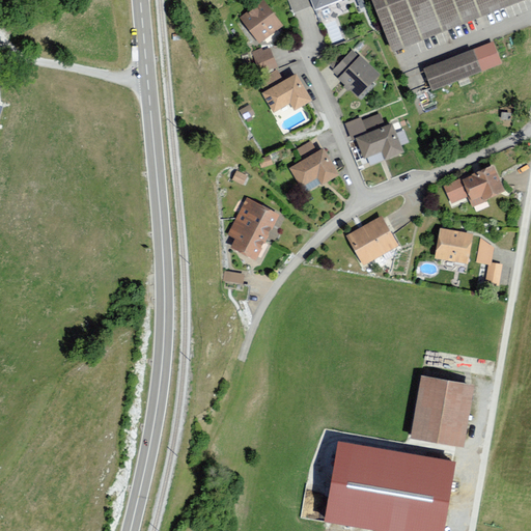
[(288,0),(294,12),(312,5),(310,0),(288,0)]
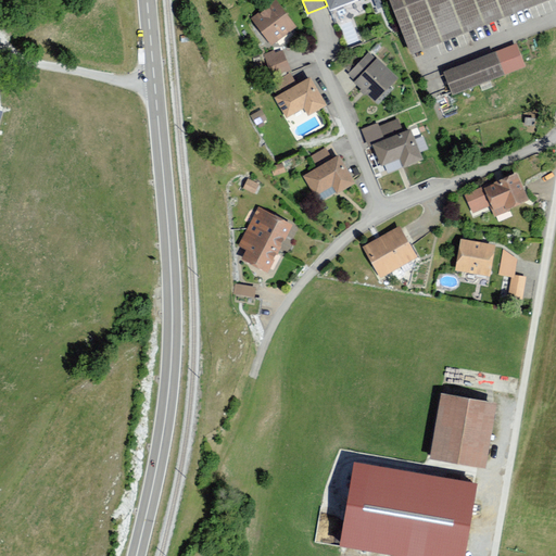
[(325,0),(327,5),(329,12),(357,0),(325,0)]
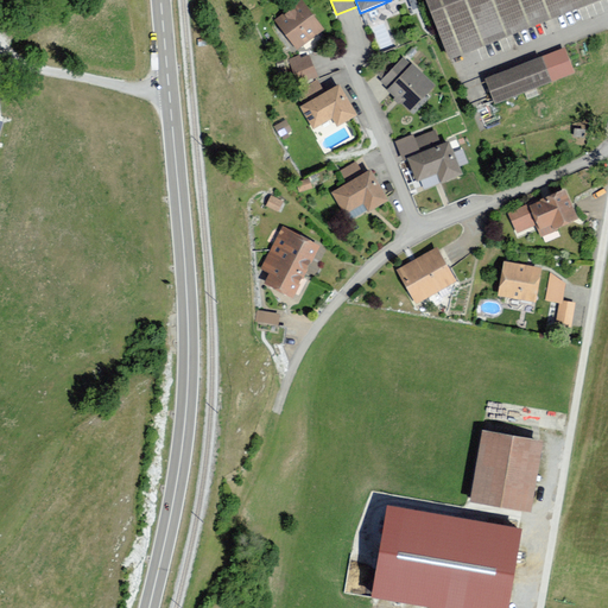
[(425,0),(431,12),(462,0),(425,0)]
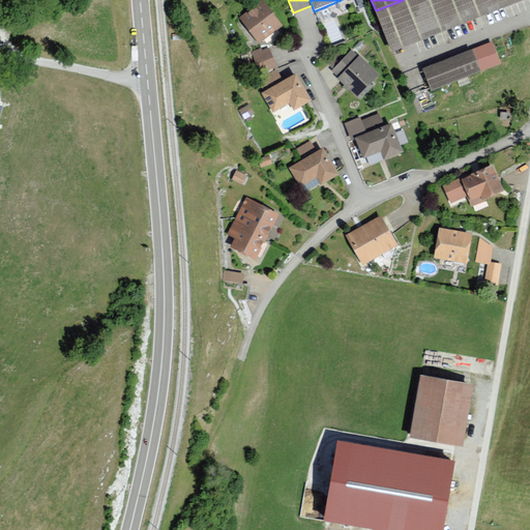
[(403,0),(376,10),(391,53),(525,0),(403,0)]
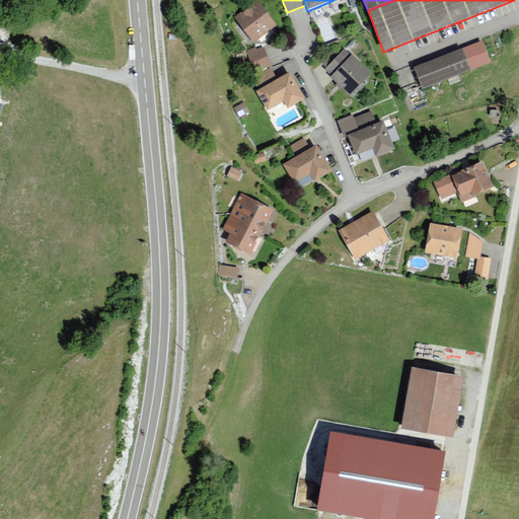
[(235,18),(254,43),(277,25),(257,1),(235,18)]
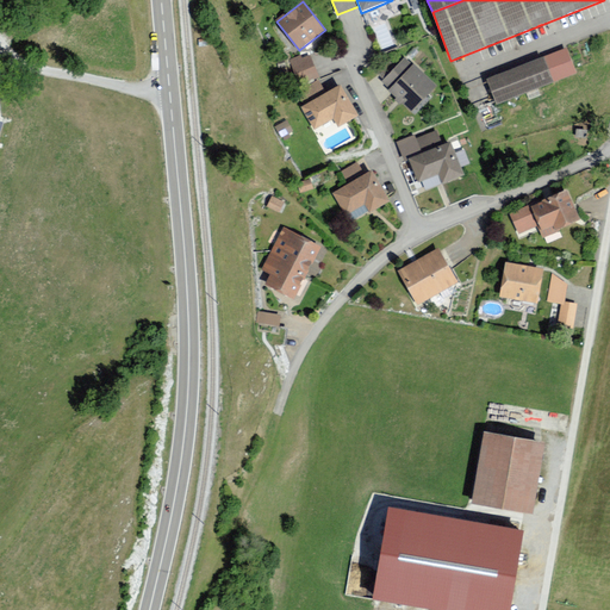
[(576,74),(566,50),(543,60),(553,83),(576,74)]
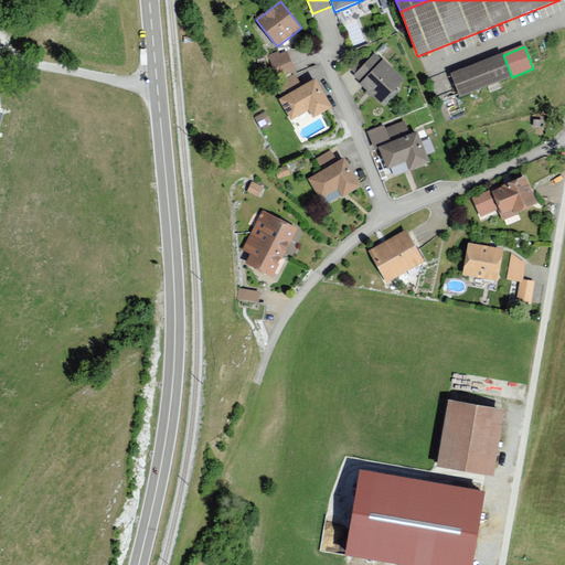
[(296,73),(286,52),(268,60),(278,82),(296,73)]
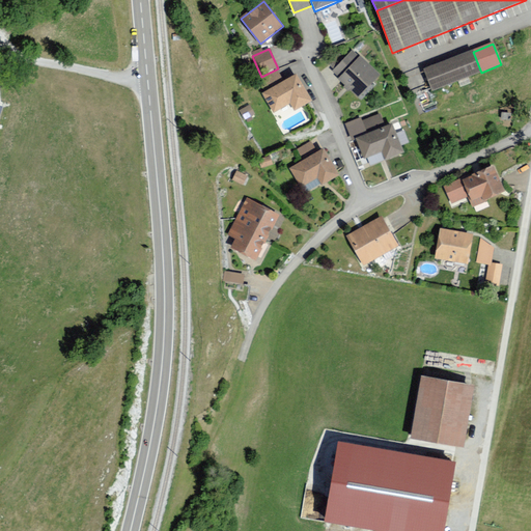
[(473,52),(424,72),(432,92),(481,73),(473,52)]
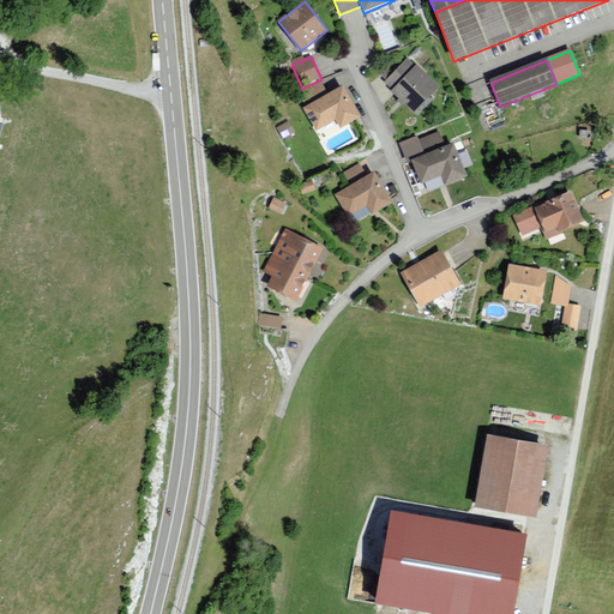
[(415,65),(390,94),(415,115),(440,86),(415,65)]
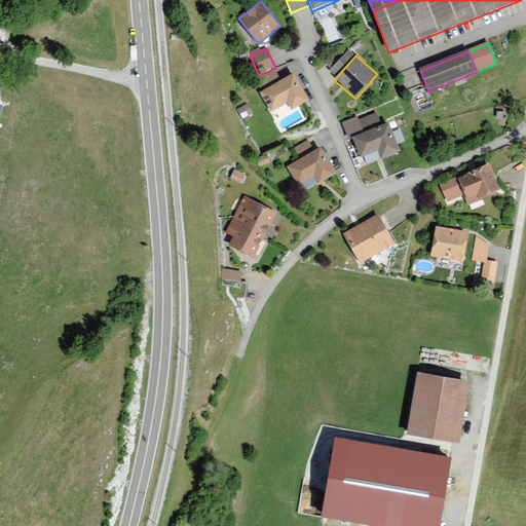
[(274,71),(256,82),(262,91),(279,81),(274,71)]
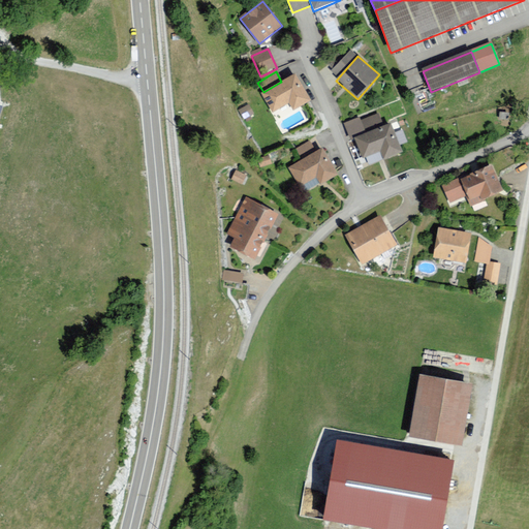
[(261,95),(273,115),(288,105),(291,112),(308,101),(294,76),(261,95)]
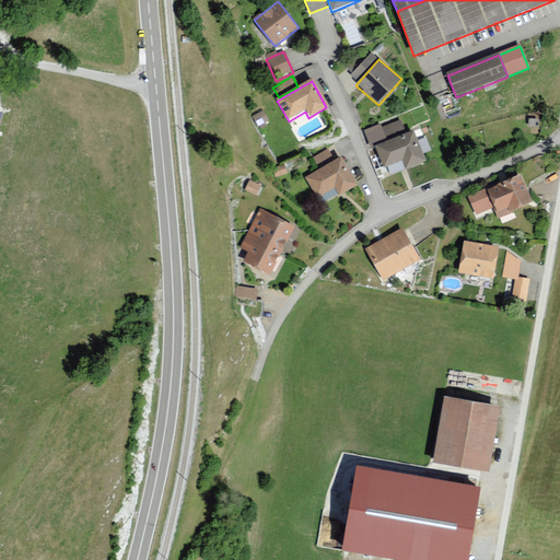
[(400,121),(381,130),(385,140),(405,132),(400,121)]
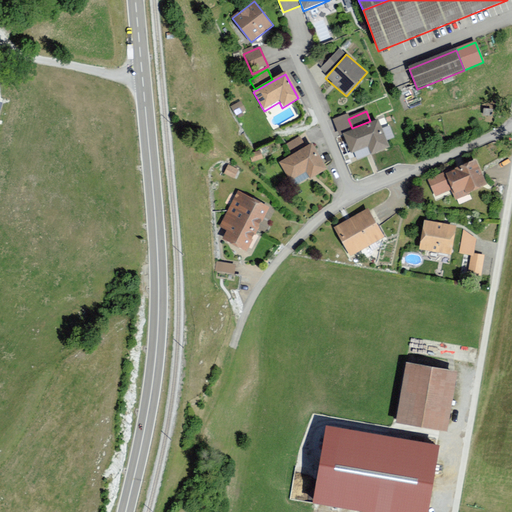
[(377,120),(343,134),(352,154),(367,147),(371,155),(389,147),(377,120)]
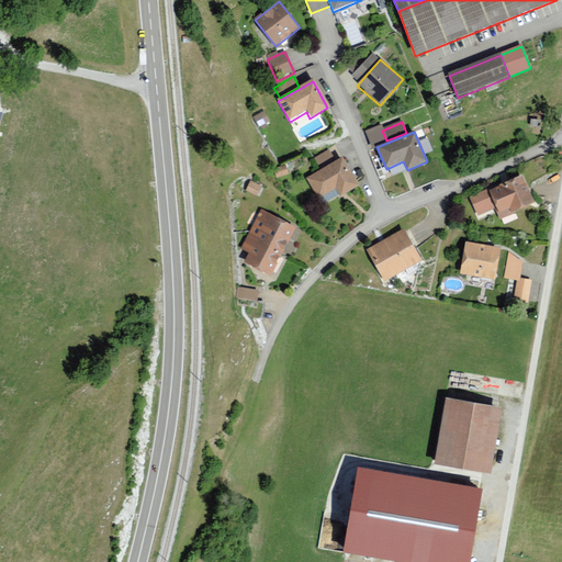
[(332,150),(313,161),(318,171),(337,160),(332,150)]
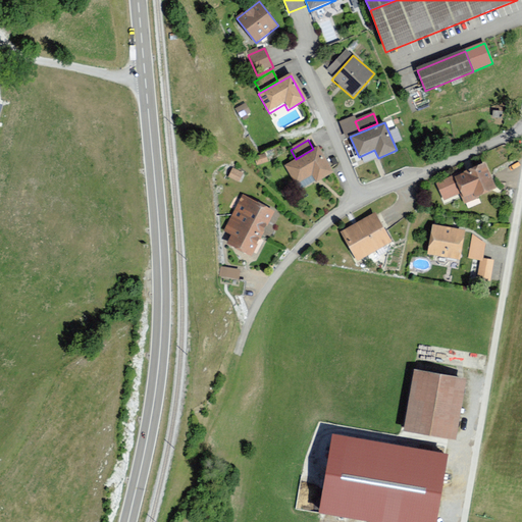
[(318,148),(284,167),(295,186),(311,176),(316,184),(333,173),(318,148)]
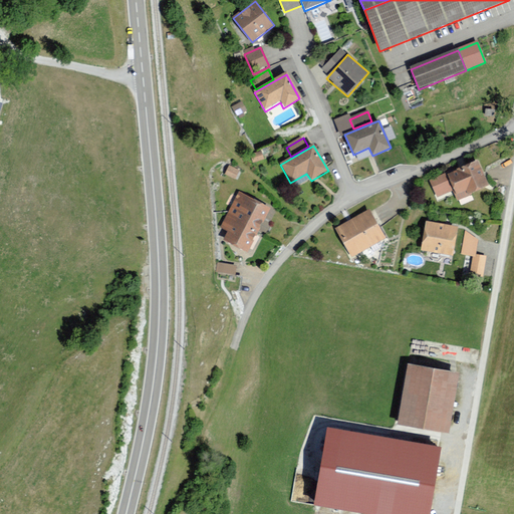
[(261,153),(250,157),(253,165),(264,162),(261,153)]
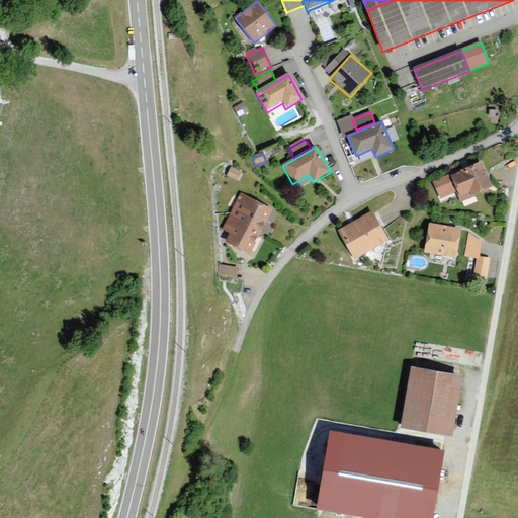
[(481,161),(432,183),(439,199),(455,192),(460,202),(493,187),(481,161)]
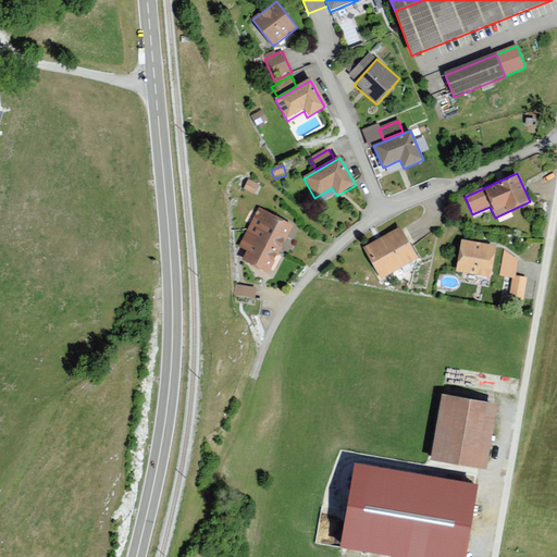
[(259,187),(248,181),(244,190),(255,196),(259,187)]
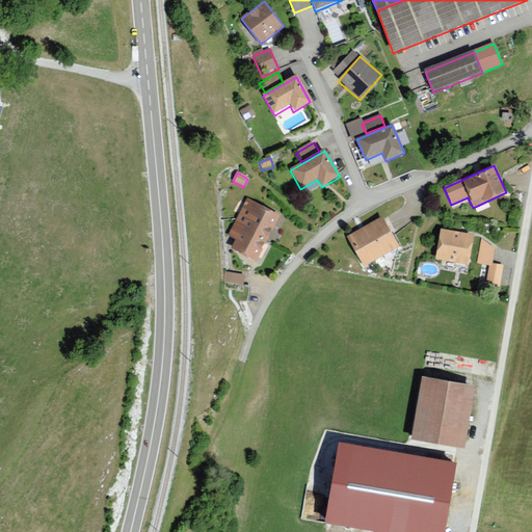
[(281,216),(247,200),(229,237),(235,240),(231,249),(257,263),(281,216)]
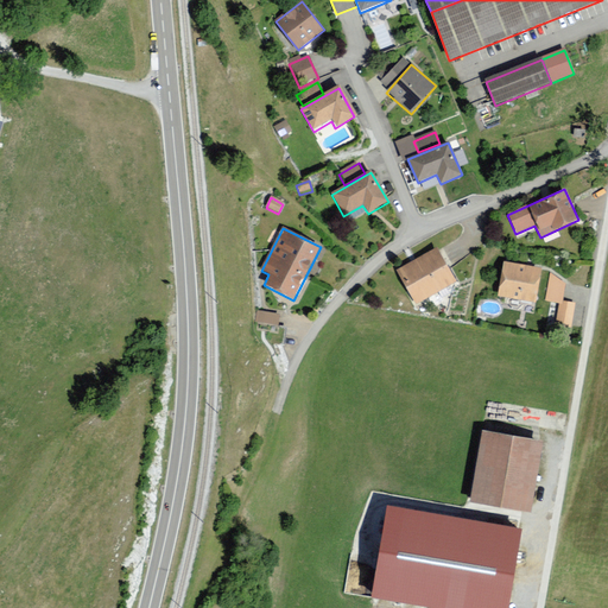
[(436,249),(397,272),(416,306),(455,284),(436,249)]
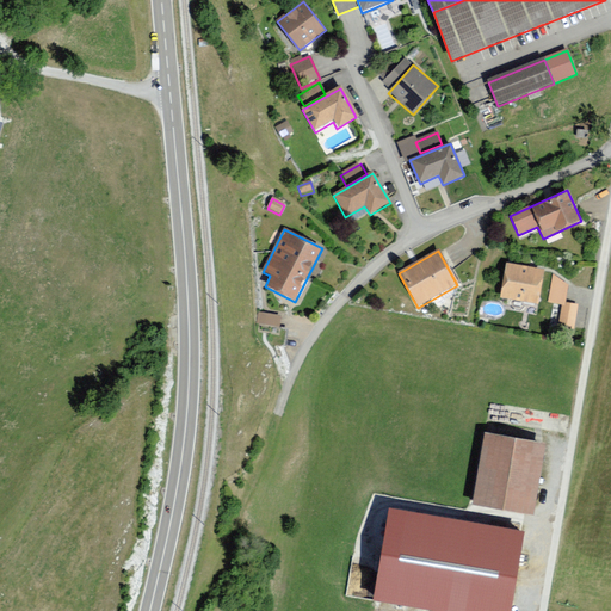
[(544,270),(505,264),(500,300),(538,306),(544,270)]
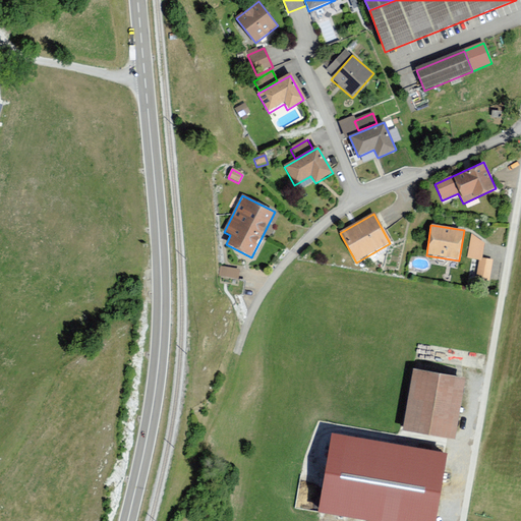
[(493,261),(479,258),(476,280),(489,282),(493,261)]
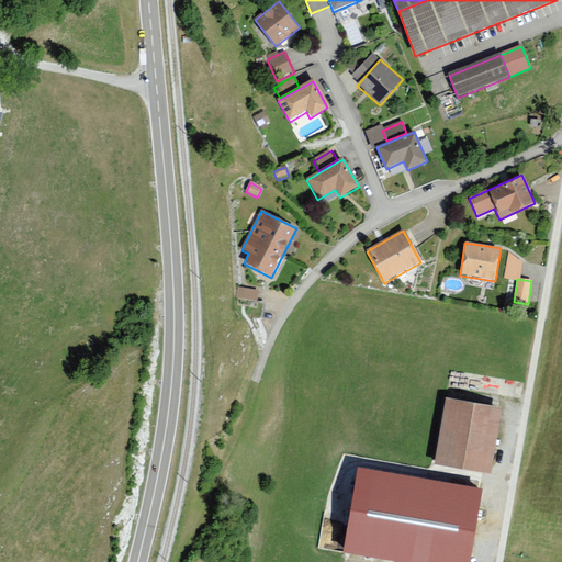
[(236,296),(259,298),(259,285),(236,284),(236,296)]
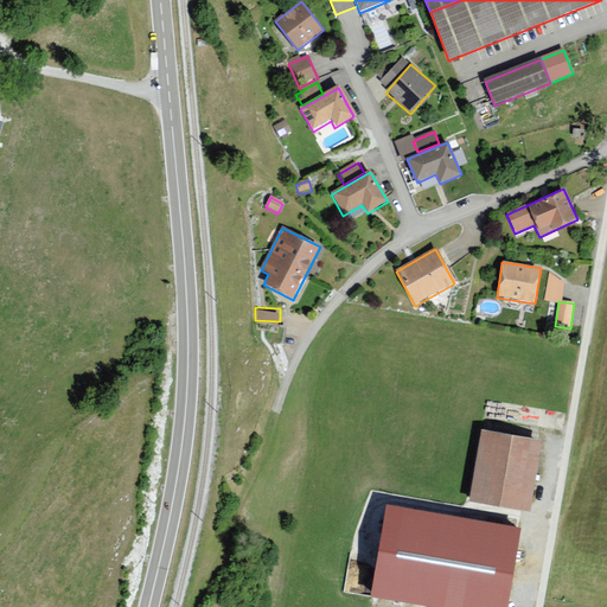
[(541,439),(483,428),(470,499),(528,510),(541,439)]
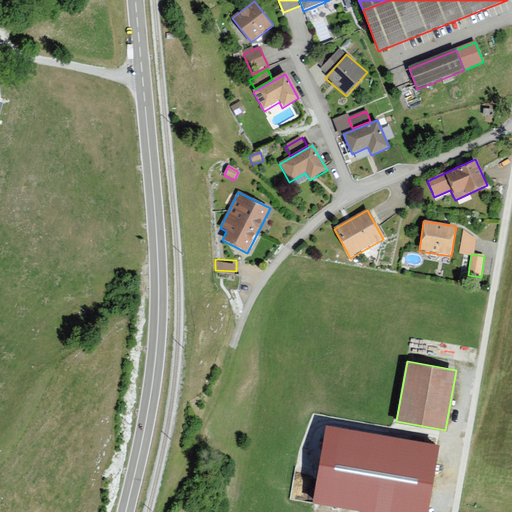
[(428,511),(440,444),(325,424),(311,503),(362,511),(428,511)]
